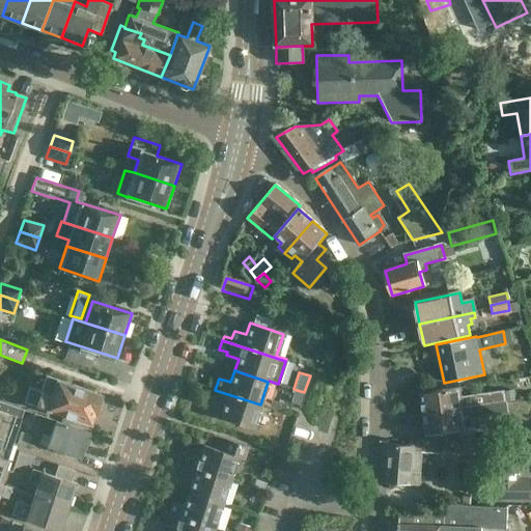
[(101,394),(47,375),(42,390),(30,387),(25,400),(91,423),(101,394)]
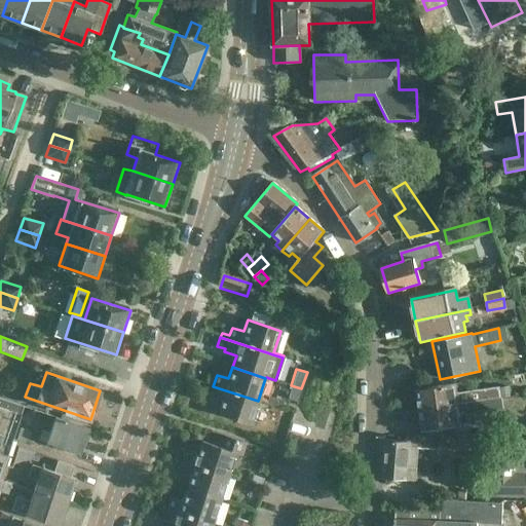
[(301,388),(291,385),(287,399),(297,402),(301,388)]
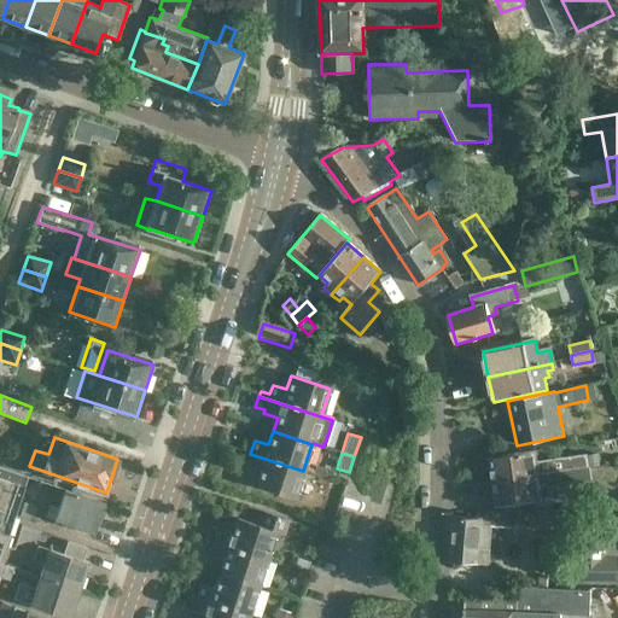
[(489,460),(493,484),(588,467),(586,456),(536,462),(535,453),(489,460)]
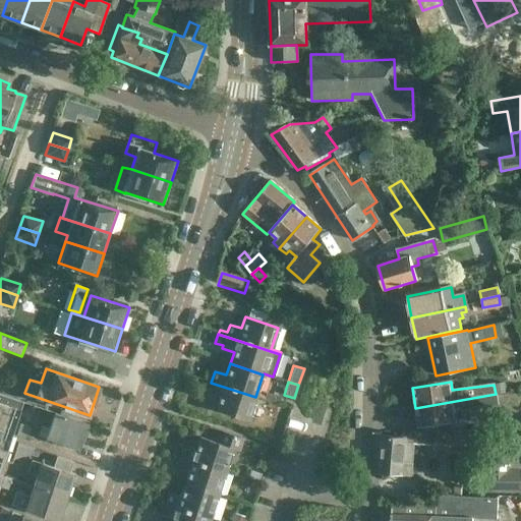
[(255,397),(211,383),(208,394),(219,398),(215,410),(248,420),(255,397)]
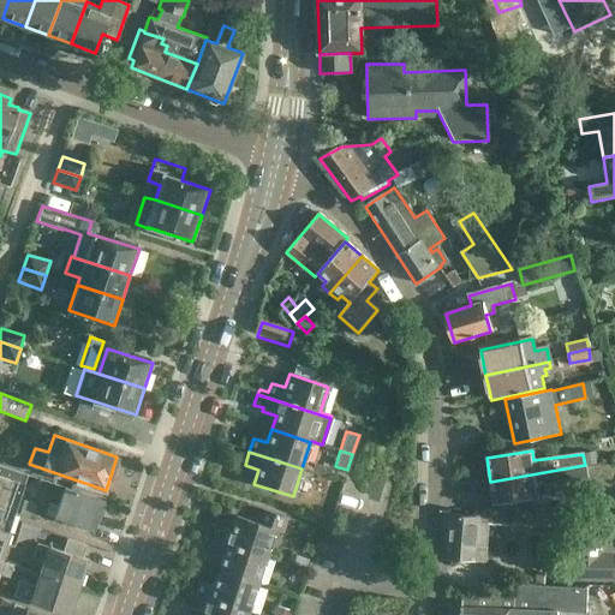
[(0,553),(9,531),(28,475),(0,465),(0,553)]
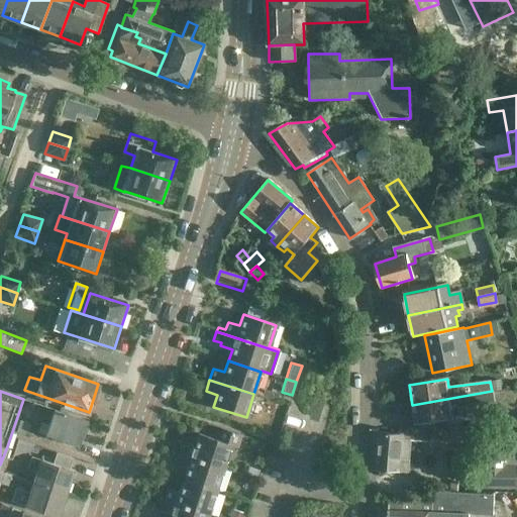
[(492,391),(412,405),(415,425),(452,418),(451,410),(494,403),(492,391)]
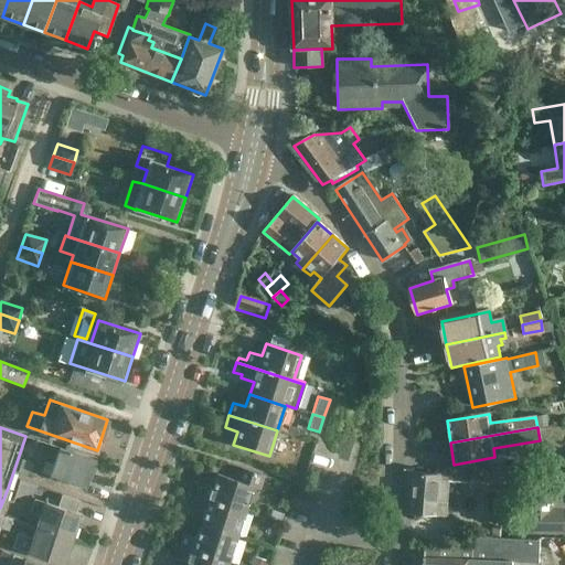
[(50,475),(85,487),(95,459),(60,447),(50,475)]
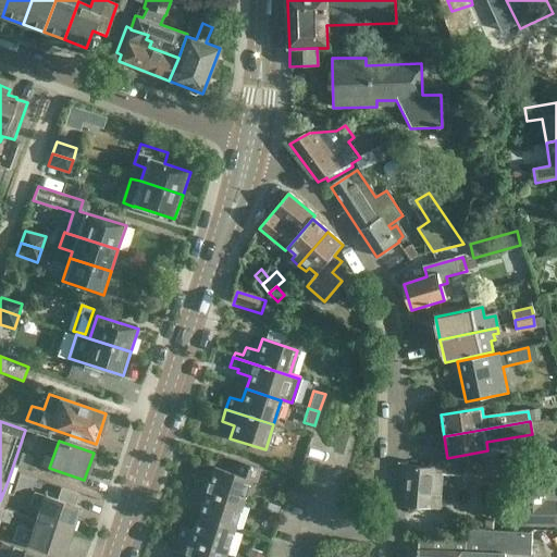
[(17,465),(27,468),(31,456),(22,453),(17,465)]
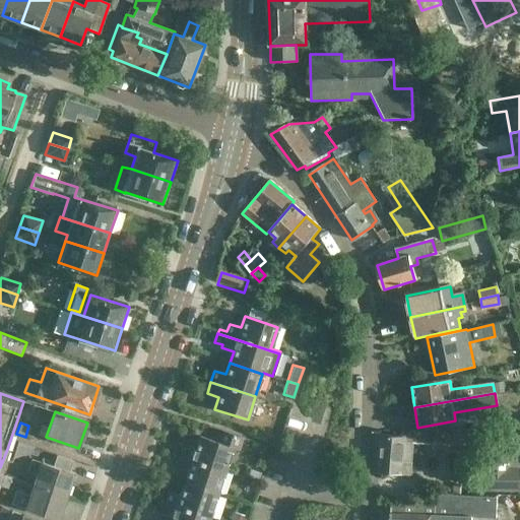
[(400,433),(400,437),(380,436),(378,473),(410,475),(411,455),(407,455),(408,444),(420,445),(421,444),(434,444),(434,453),(474,454),(474,442),(474,430),(434,429),(434,432),(400,430),(400,433)]
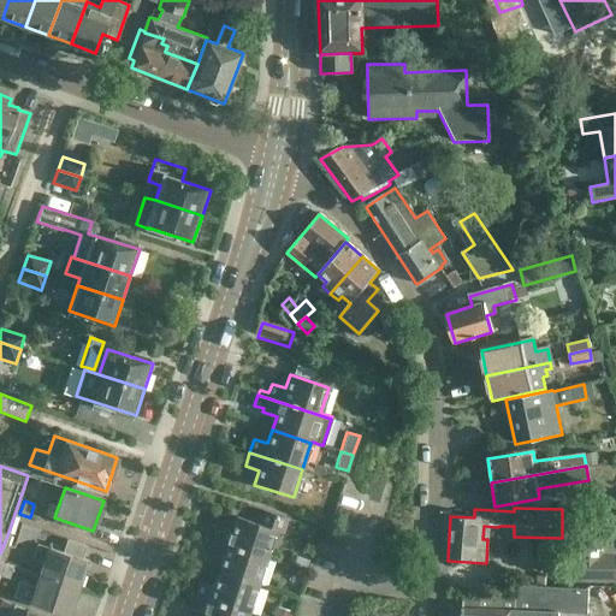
[(212,542),(265,558),(274,531),(282,533),(285,519),(260,510),(256,525),(236,517),(231,532),(217,527),(212,542)]
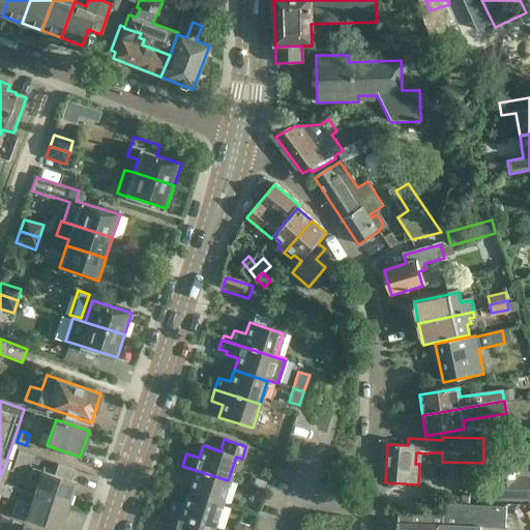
[(192,481),(187,493),(219,504),(228,480),(182,466),(179,477),(192,481)]
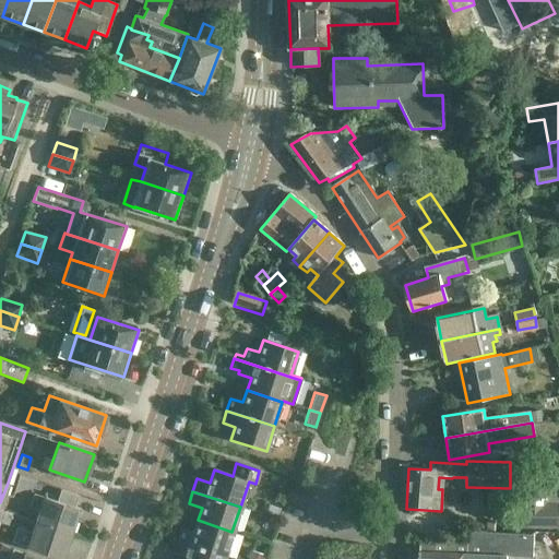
[(36,521),(72,533),(81,508),(35,494),(31,508),(39,511),(36,521)]
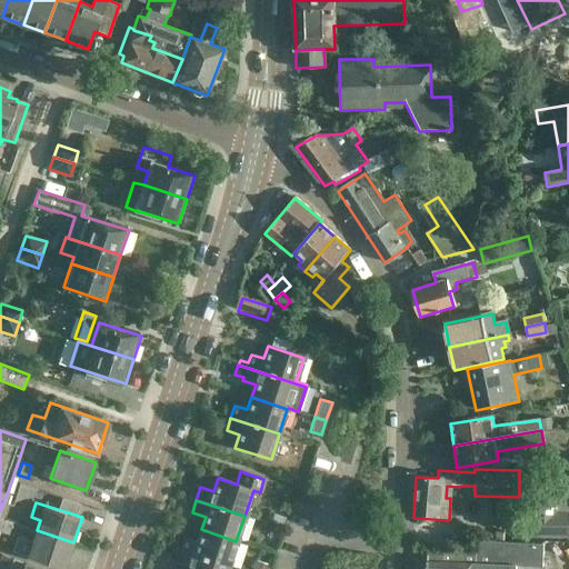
[(536,533),(568,532),(568,506),(535,507),(536,533)]
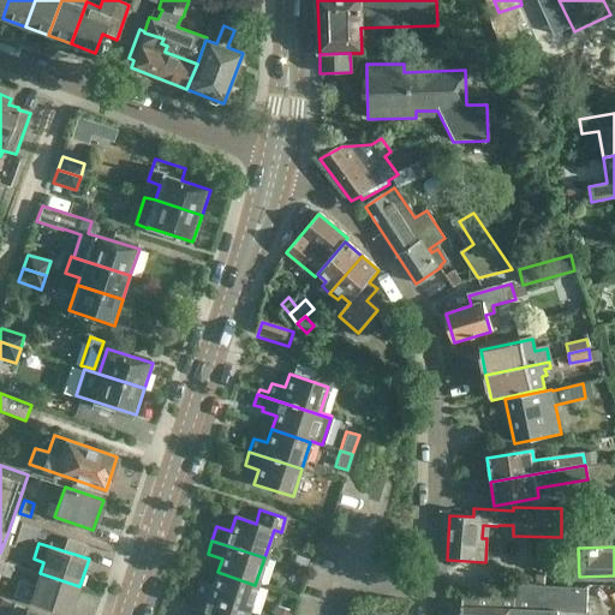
[(0,560),(0,574),(9,578),(12,565),(0,560)]
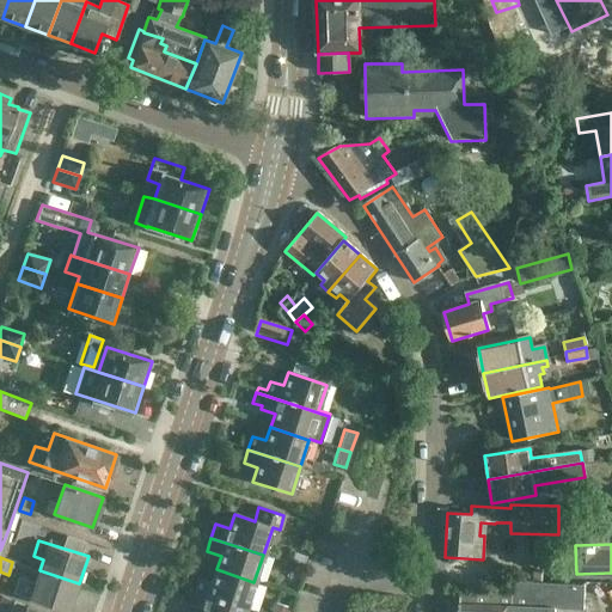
[(199,577),(194,592),(245,610),(254,582),(216,569),(212,582),(199,577)]
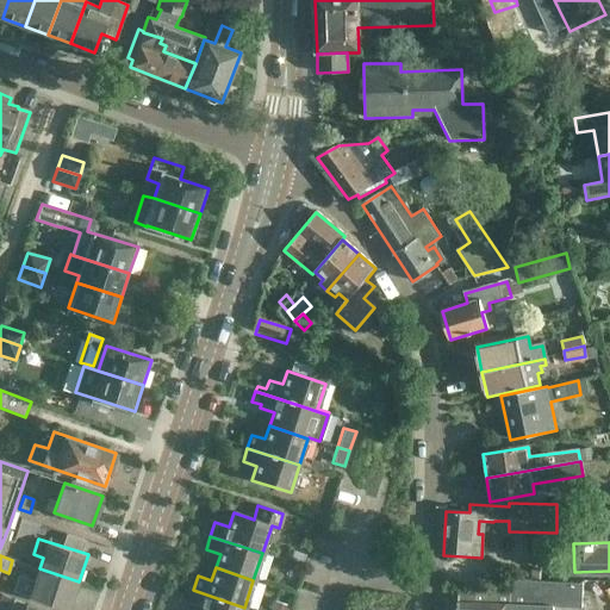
[(79,582),(39,568),(36,580),(17,574),(12,589),(70,609),(79,582)]
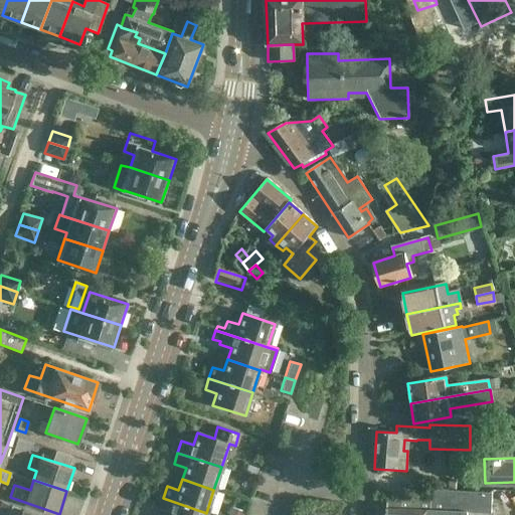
[(386,514),(467,514),(467,513),(491,514),(492,493),(433,490),(433,502),(387,500),(386,514)]
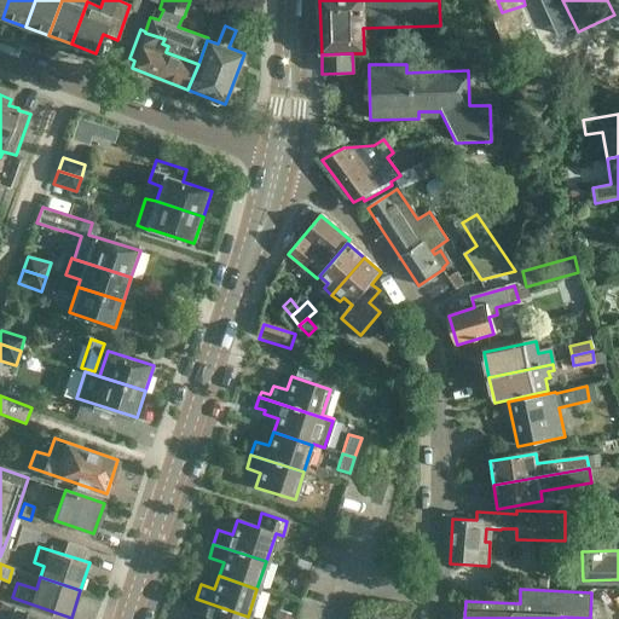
[(247,618),(248,617),(196,599),(191,612),(206,617),(204,618),(247,618)]
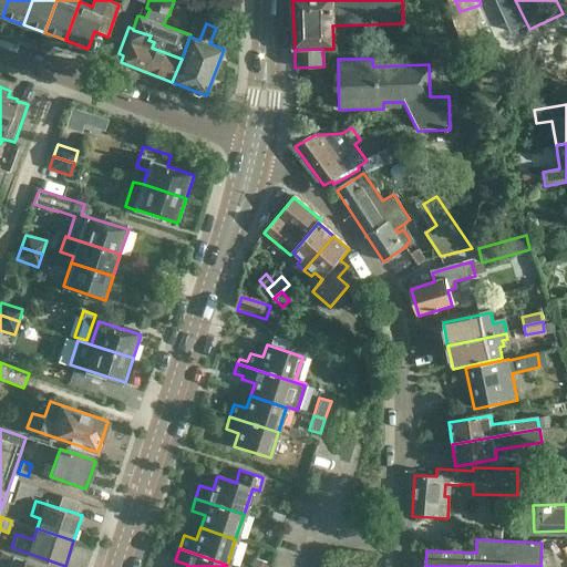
[(41,566),(3,555),(0,565),(0,566),(2,566),(41,566)]
